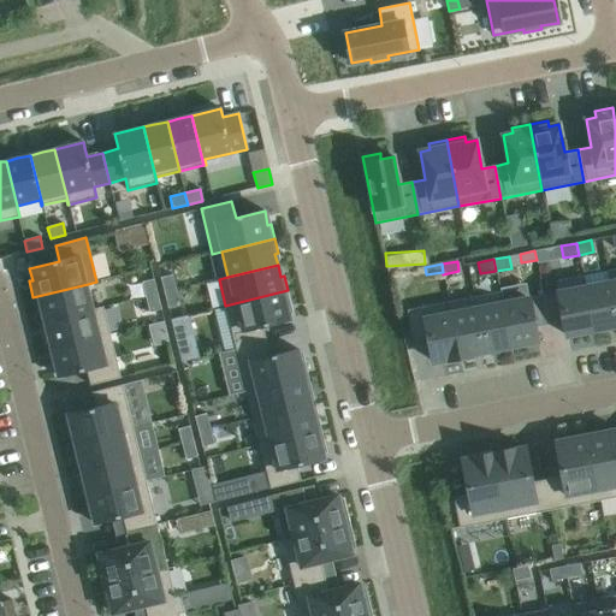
[(584,276),(582,276),(593,331),(615,325),(615,312),(608,271),(606,271),(609,283),(586,286),(584,276)]
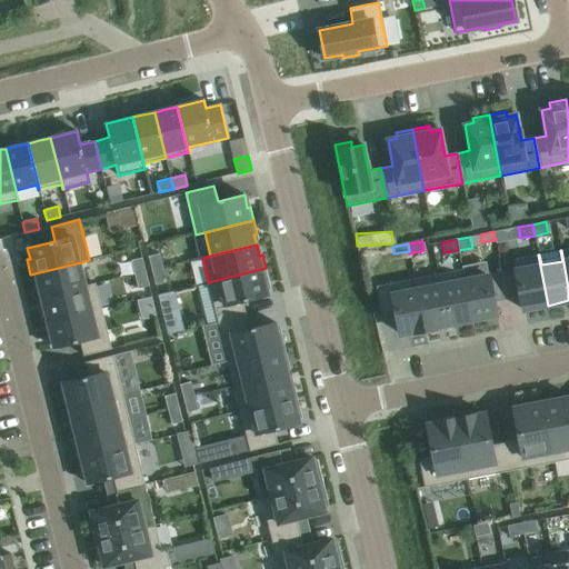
[(148,257),(152,270),(162,268),(159,253),(148,257)]
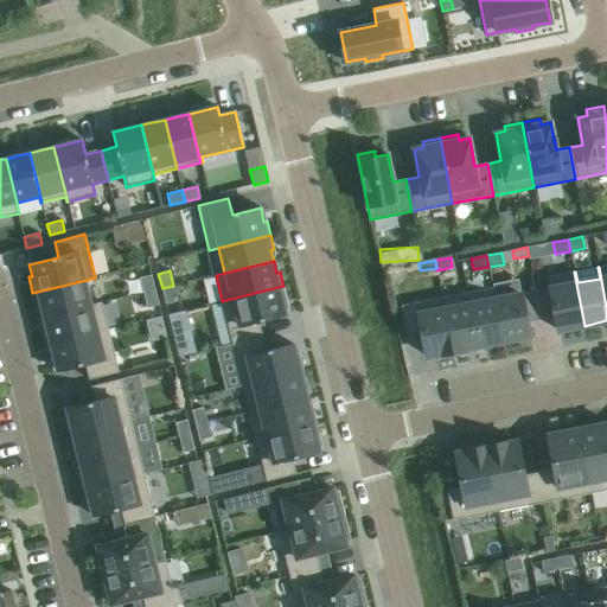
[(585,326),(574,272),(548,278),(558,331),(585,326)]
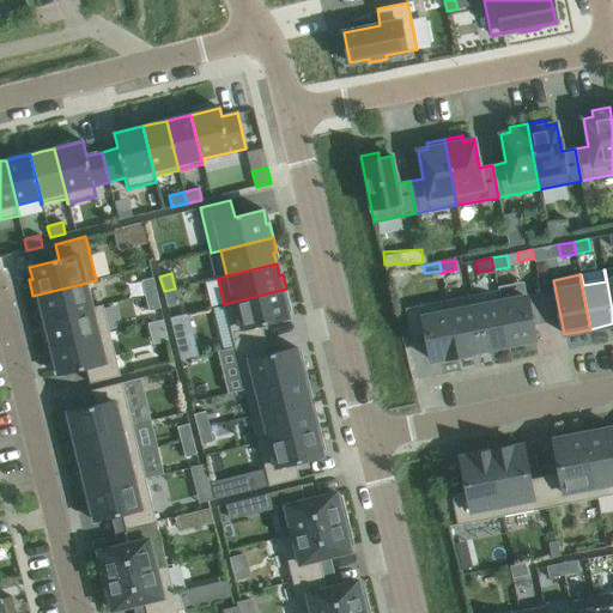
[(141,280),(145,296),(157,293),(153,278),(141,280)]
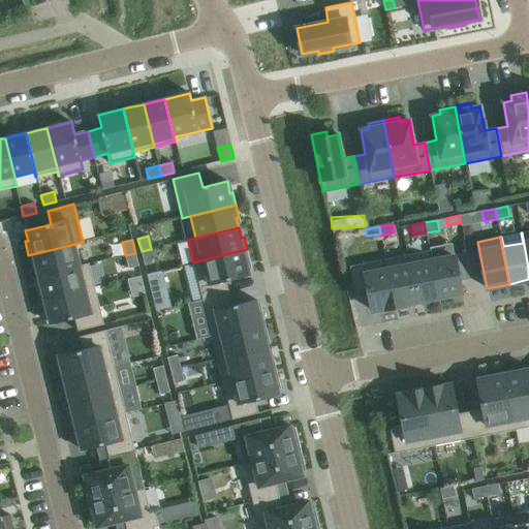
[(81,267),(75,244),(28,255),(32,269),(35,269),(37,277),(81,267)]
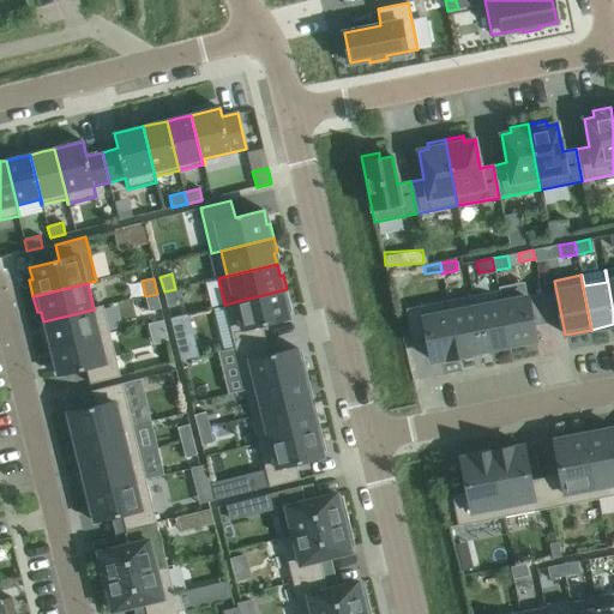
[(179,305),(175,289),(164,292),(168,307),(179,305)]
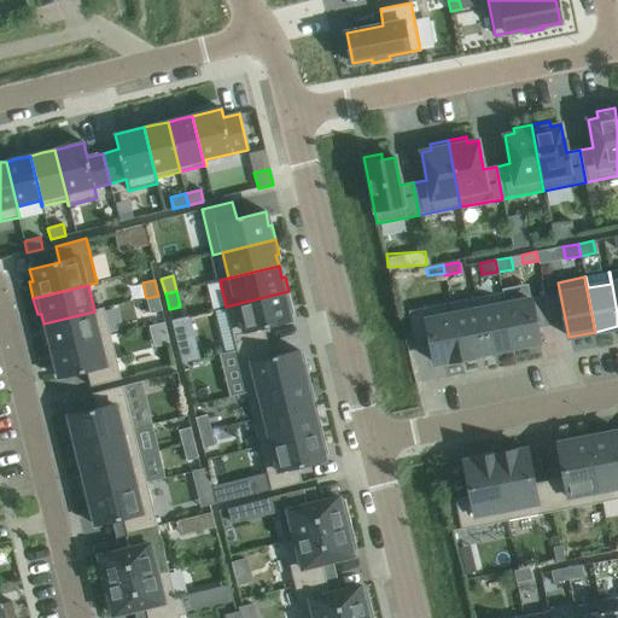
[(263,327),(292,320),(289,305),(292,305),(289,291),(226,307),(237,350),(267,342),(263,327)]
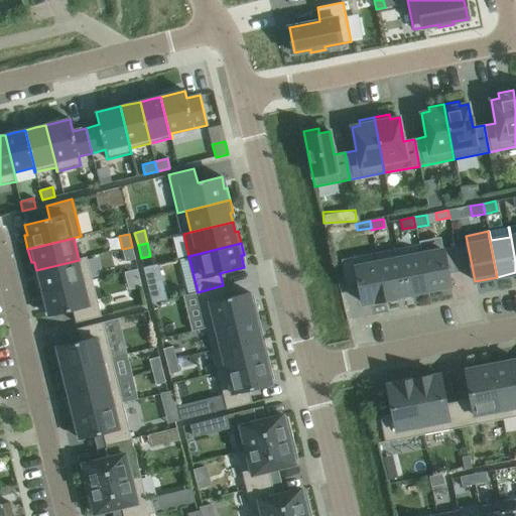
[(418,245),(397,249),(406,294),(427,290),(420,254),(418,245)]
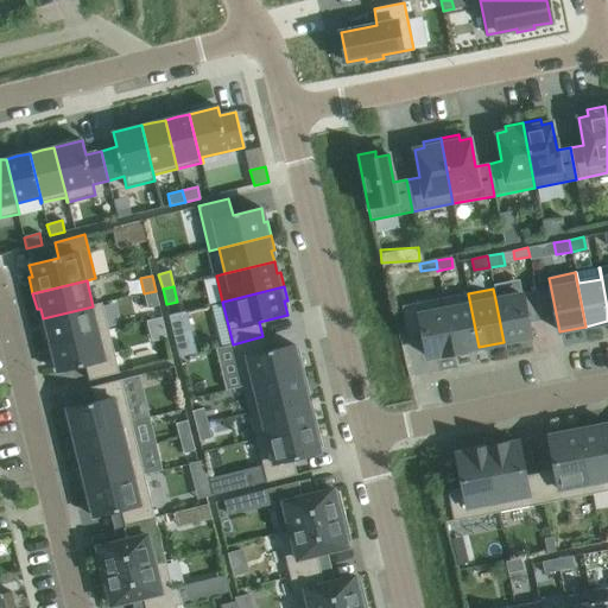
[(159,305),(156,291),(144,293),(147,309),(159,305)]
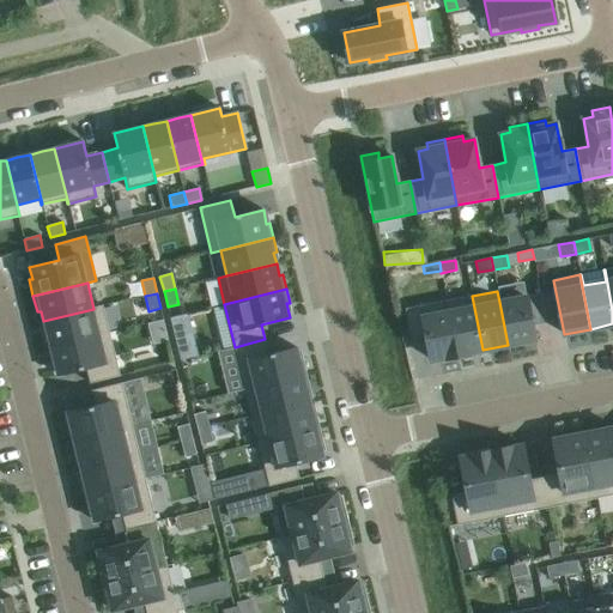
[(526,297),(499,302),(508,345),(534,340),(532,326),(546,323),(541,293),(526,297)]
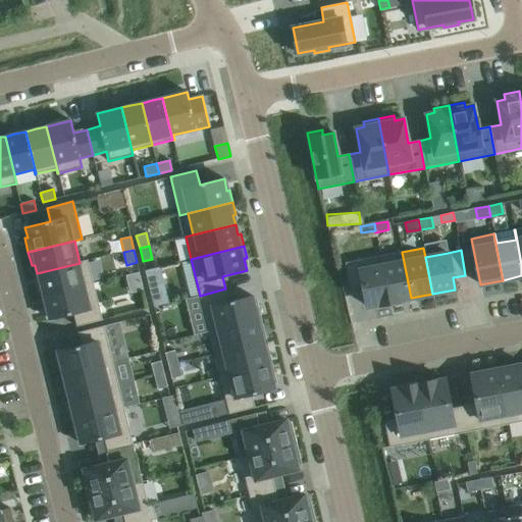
[(402,252),(380,256),(389,304),(400,302),(399,301),(411,298),(402,252)]
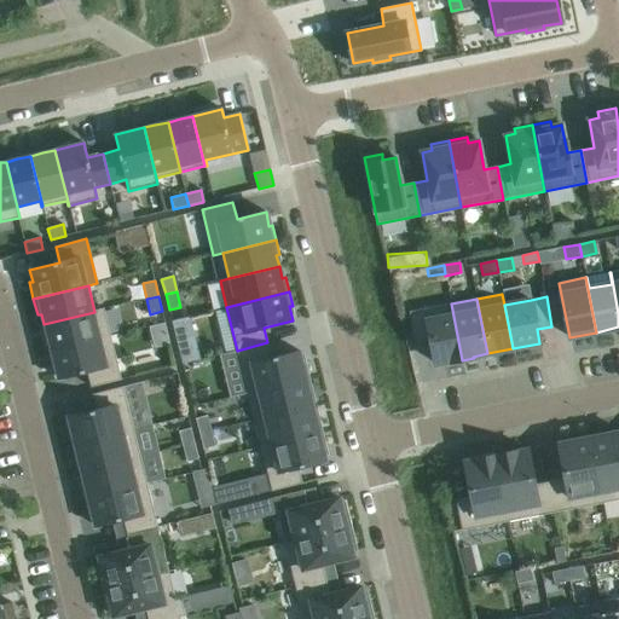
[(451,304),(409,312),(415,342),(431,339),(435,364),(450,360),(451,362),(462,360),(451,304)]
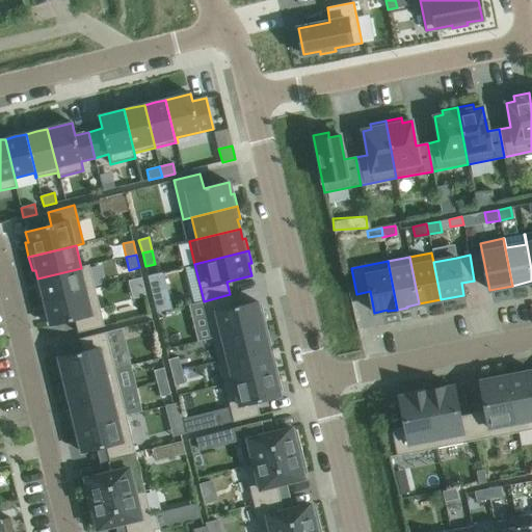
[(95,289),(89,266),(81,268),(37,278),(40,288),(36,288),(41,302),(95,289)]
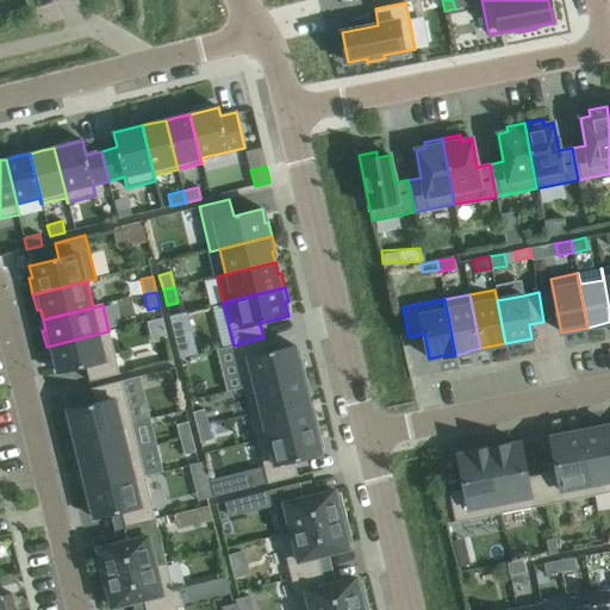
[(119,374),(109,331),(47,347),(50,362),(54,362),(56,373),(86,366),(89,381),(119,374)]
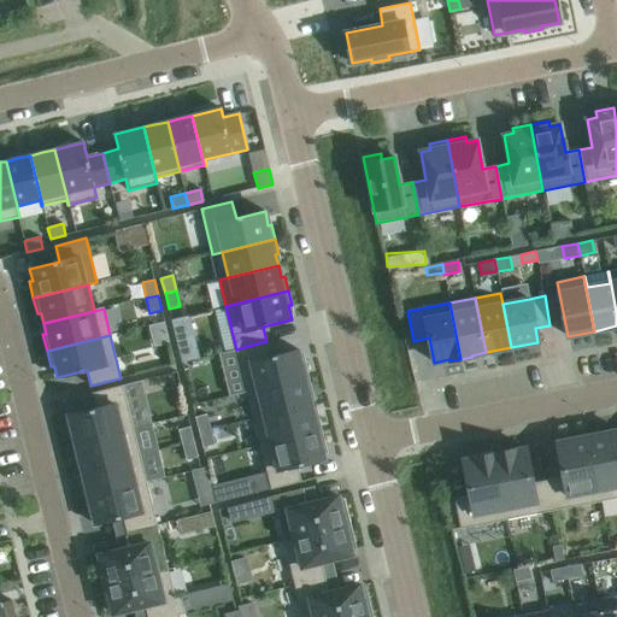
[(194,338),(177,342),(182,363),(199,358),(194,338)]
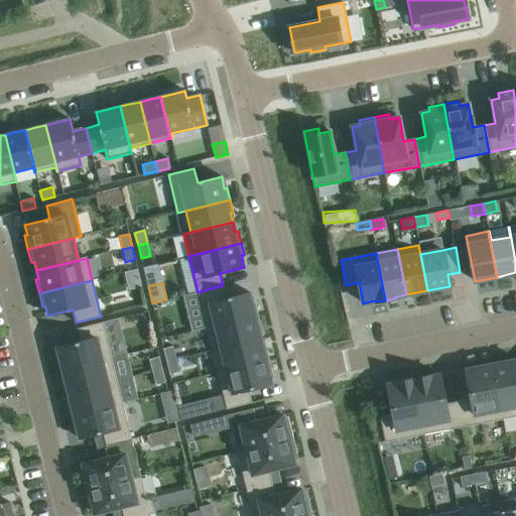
[(252,303),(250,292),(226,298),(223,285),(198,292),(207,328),(258,315),(255,303),(252,303)]
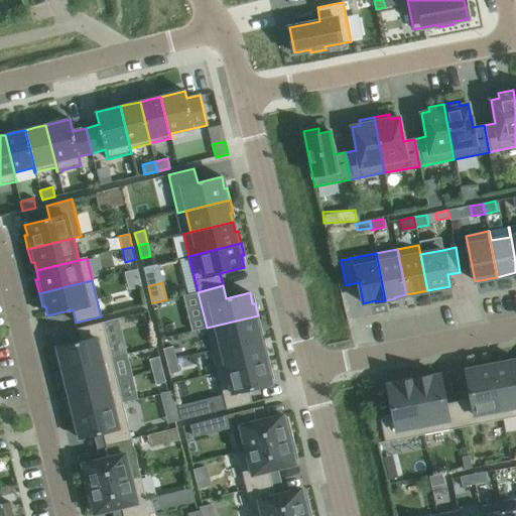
[(261,339),(258,328),(261,328),(258,315),(207,328),(212,351),(261,339)]
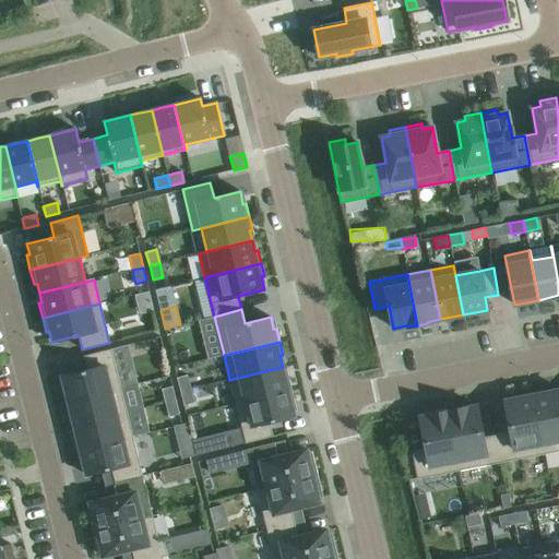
[(120,388),(111,349),(83,356),(86,370),(60,377),(62,387),(60,388),(63,402),(120,388)]
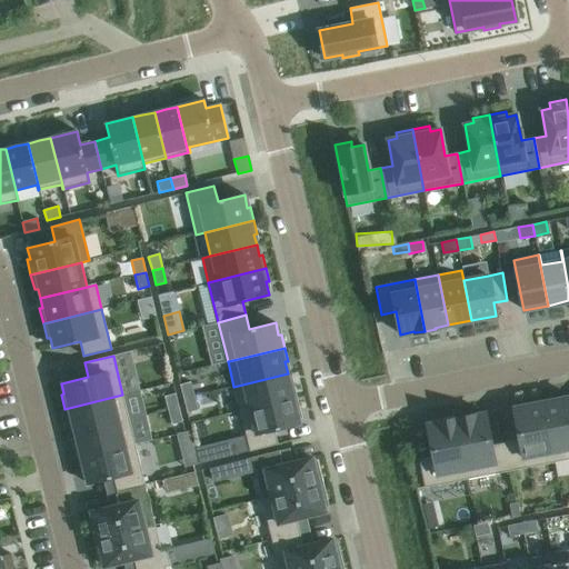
[(297,397),(293,383),(290,385),(288,373),(233,387),(240,411),(297,397)]
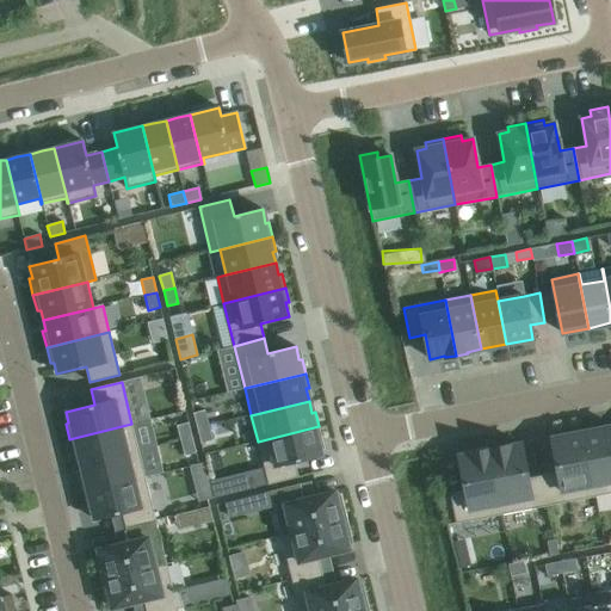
[(193,414),(197,430),(209,427),(205,412),(193,414)]
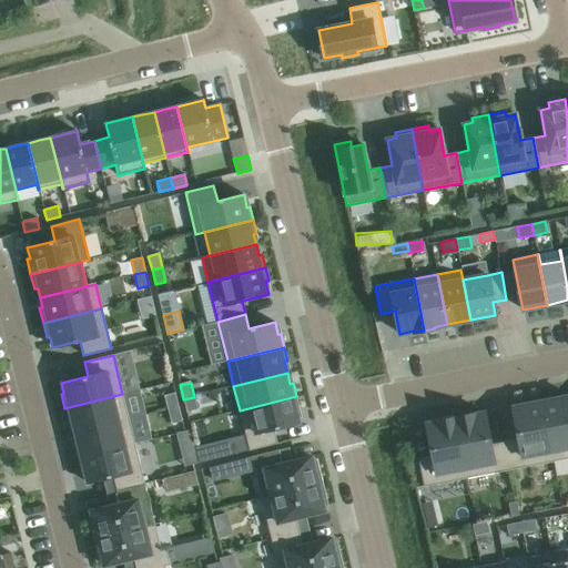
[(164,395),(168,409),(179,407),(175,393),(164,395)]
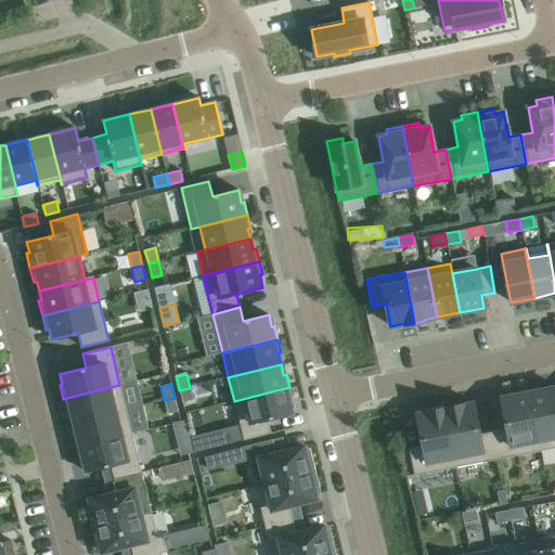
[(126,410),(119,385),(63,399),(66,414),(69,413),(72,423),(126,410)]
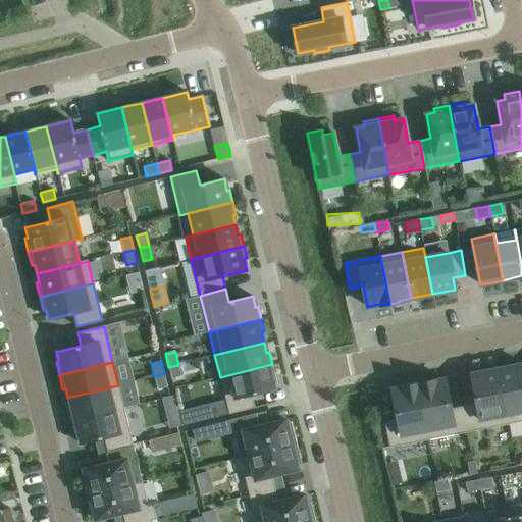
[(251,395),(275,388),(272,377),(275,376),(272,364),(220,377),(229,414),(255,408),(251,395)]
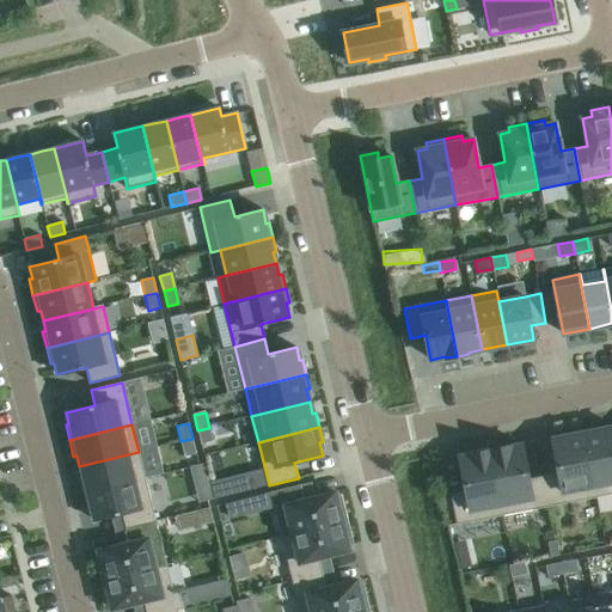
[(595,497),(611,494),(611,427),(583,433),(595,497)]
